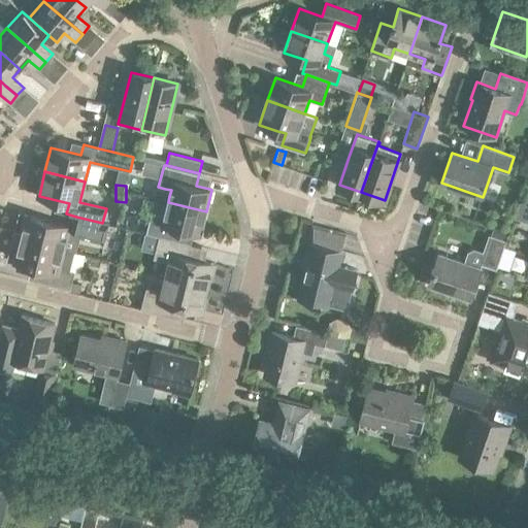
[(153,211),(146,233),(160,236),(166,238),(171,239),(179,241),(183,230),(195,233),(201,234),(206,211),(168,202),(165,215),(153,211)]
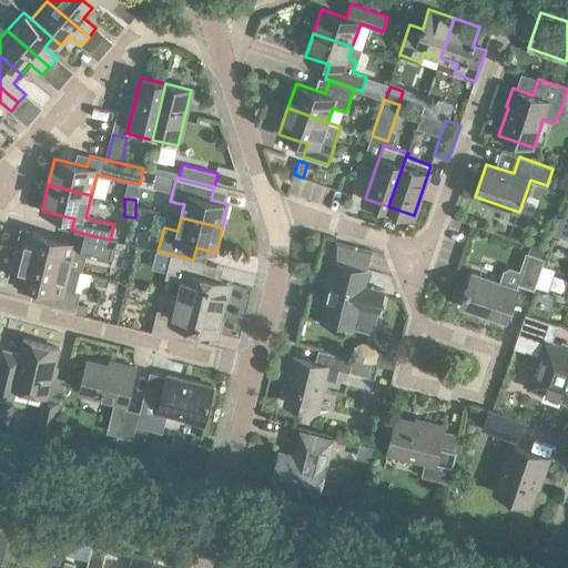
[(567,221),(559,219),(553,237),(567,242),(567,290),(566,296),(567,296),(567,221)]
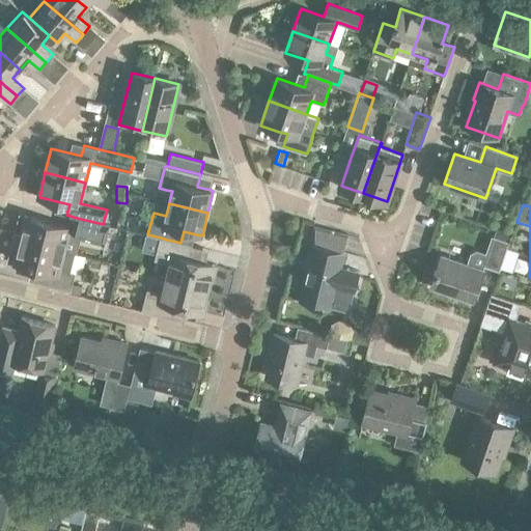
[(70,227),(26,216),(21,215),(17,230),(15,230),(15,232),(22,234),(21,240),(64,250),(70,227)]
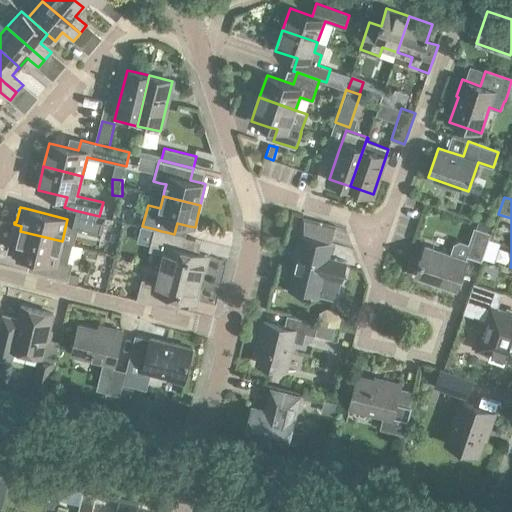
[(106,218),(99,216),(74,210),(70,225),(102,233),(106,218)]
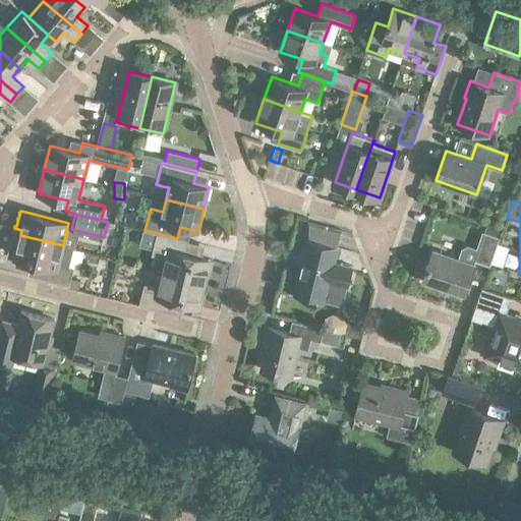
[(128,230),(132,219),(120,214),(115,225),(128,230)]
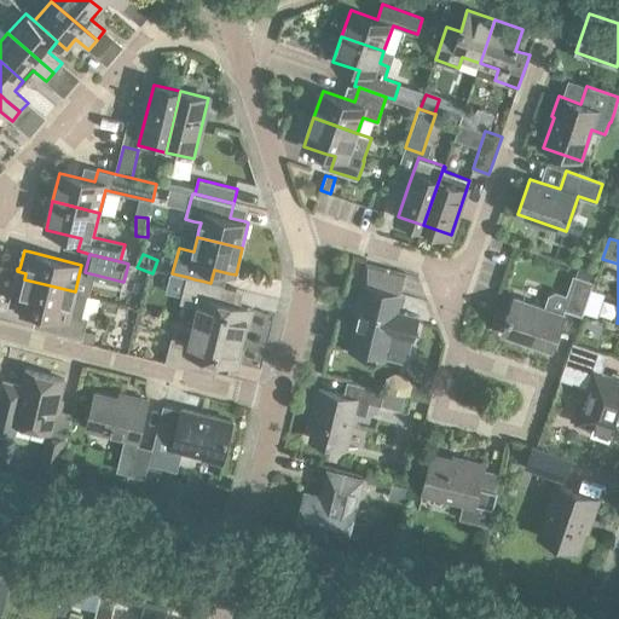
[(362,284),(363,284),(358,301),(360,302),(348,350),(387,359),(392,335),(414,340),(420,317),(405,313),(404,319),(397,317),(403,294),(401,294),(406,275),(366,264),(362,284)]
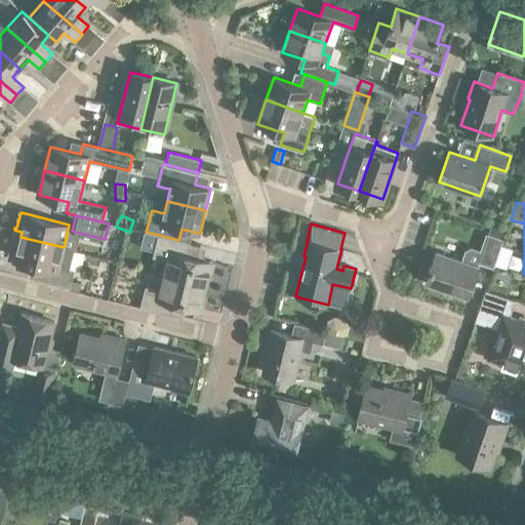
[(479,263),(493,268),(503,239),(489,234),(479,263)]
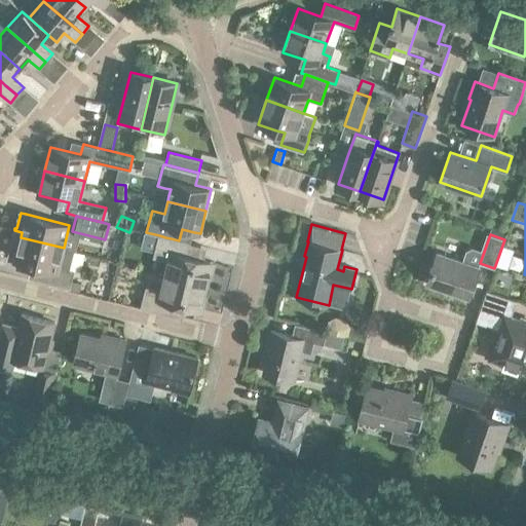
[(157,243),(154,257),(170,261),(166,275),(205,286),(208,276),(211,274),(214,262),(198,258),(187,256),(190,243),(186,242),(179,240),(171,238),(165,237),(159,235),(157,243)]
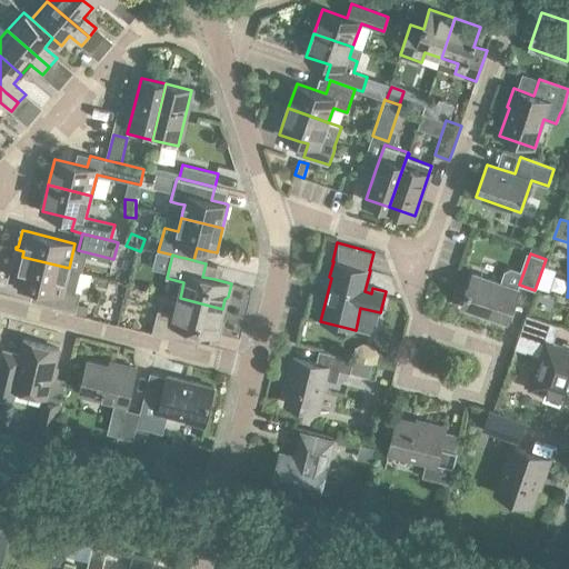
[(13,263),(9,280),(16,282),(45,289),(41,302),(76,311),(76,313),(87,316),(89,306),(79,303),(81,292),(76,290),(80,271),(69,268),(22,257),(20,263),(12,261),(12,262),(13,263)]
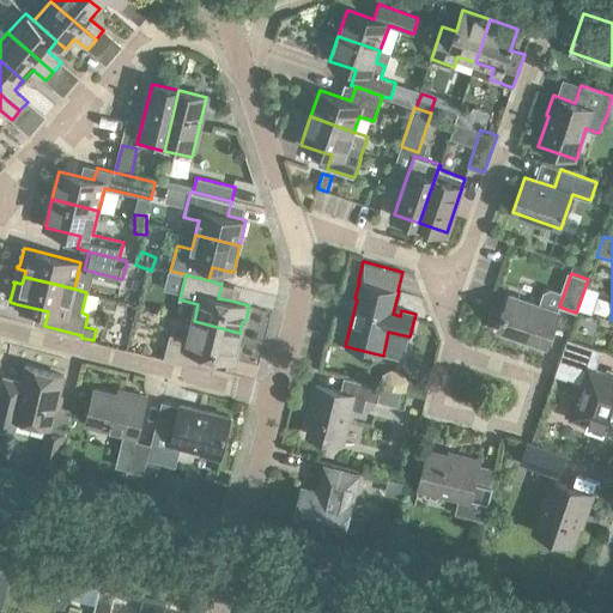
[(546,346),(558,311),(510,295),(498,329),(546,346)]
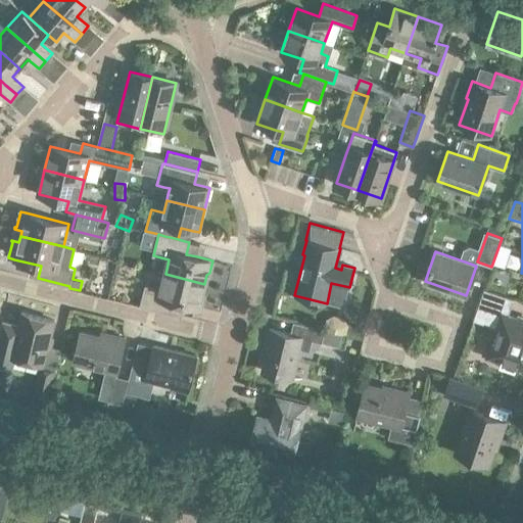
[(165,274),(161,289),(145,285),(140,305),(167,313),(170,300),(201,308),(204,296),(202,293),(204,284),(165,274)]
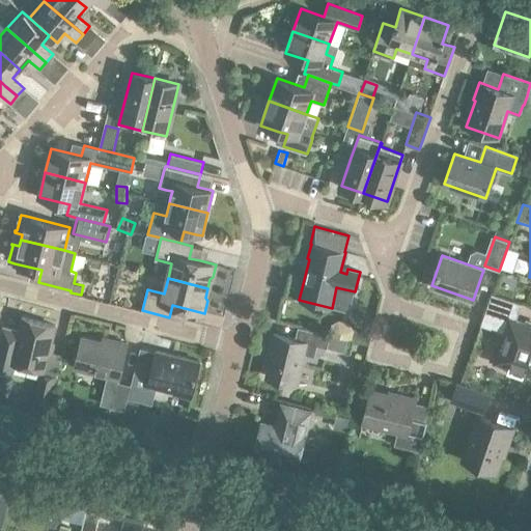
[(530,324),(516,319),(522,304),(492,294),(481,325),(507,334),(502,348),(499,347),(494,362),(509,367),(507,371),(523,376),(524,372),(530,374),(530,324)]
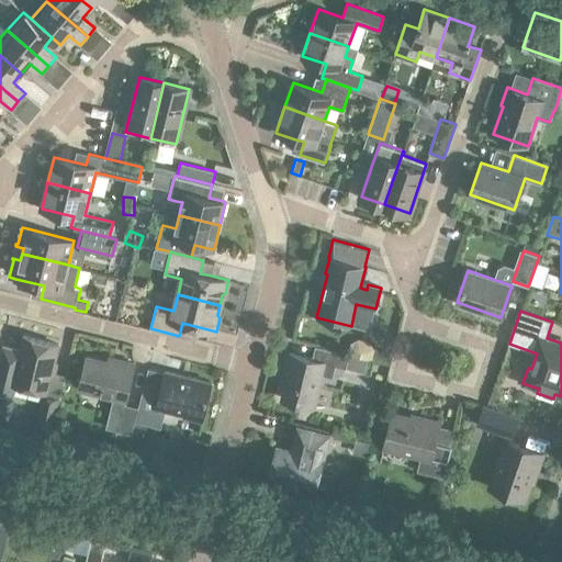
[(2,344),(0,355),(0,397),(12,401),(14,401),(15,397),(13,396),(17,384),(46,391),(47,392),(53,372),(59,345),(24,336),(21,348),(2,344)]
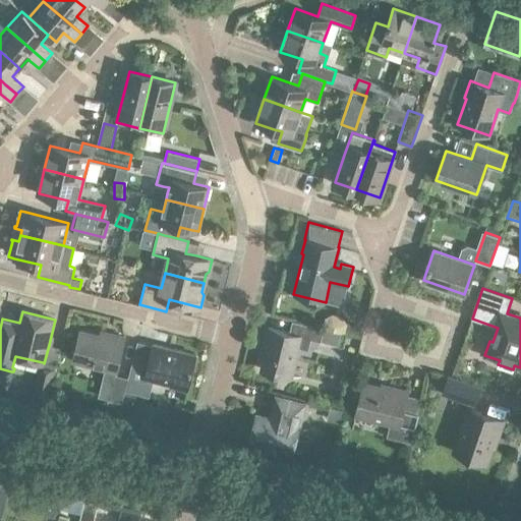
[(345,333),(347,324),(343,315),(332,313),(325,317),(324,326),(328,329),(333,330),(341,332),(345,333)]
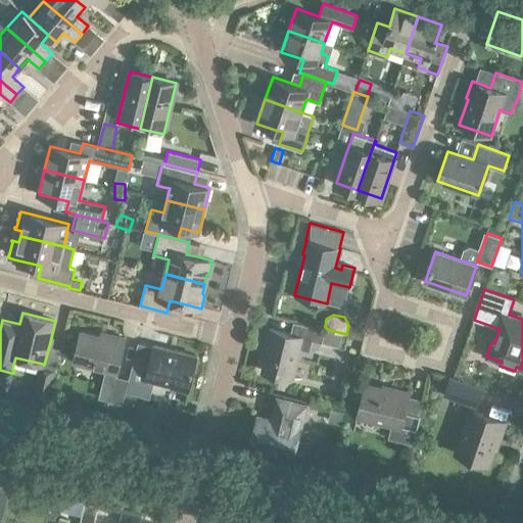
[(295,322),(292,334),(270,329),(266,344),(269,345),(263,370),(293,378),(300,348),(310,350),(313,340),(322,342),(326,329),(295,322)]
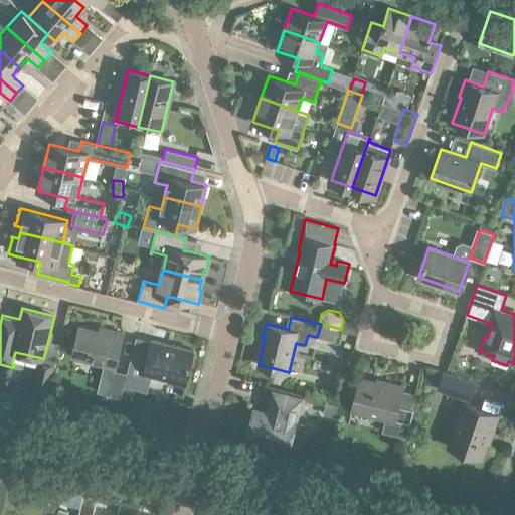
[(343,320),(341,329),(341,330),(358,334),(361,324),(343,320)]
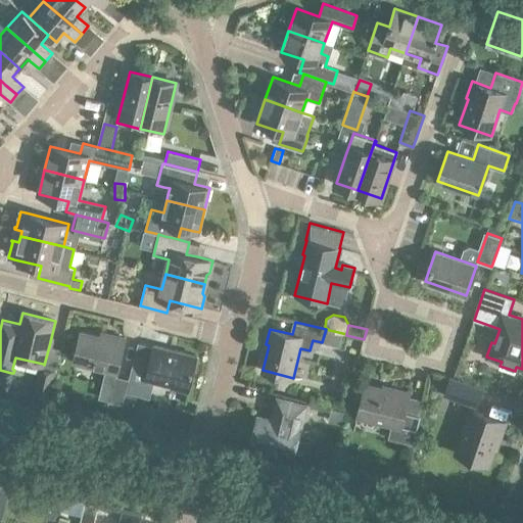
[(117,372),(126,338),(112,335),(111,339),(81,331),(74,362),(117,372)]
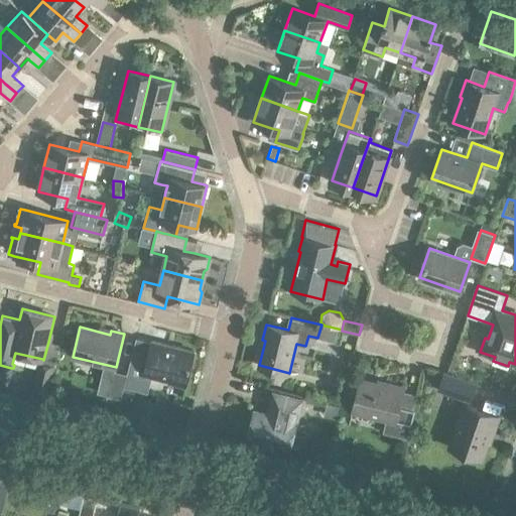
[(127,374),(124,387),(148,393),(148,390),(152,375),(186,384),(195,352),(152,341),(151,342),(147,361),(132,357),(127,374)]
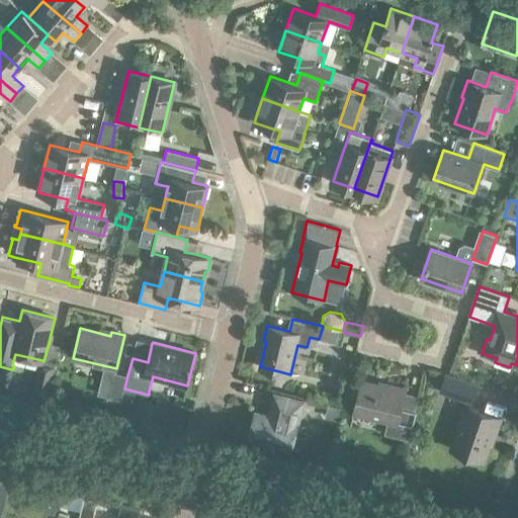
[(39,363),(32,392),(35,393),(48,396),(55,367),(42,364),(41,363),(39,363)]
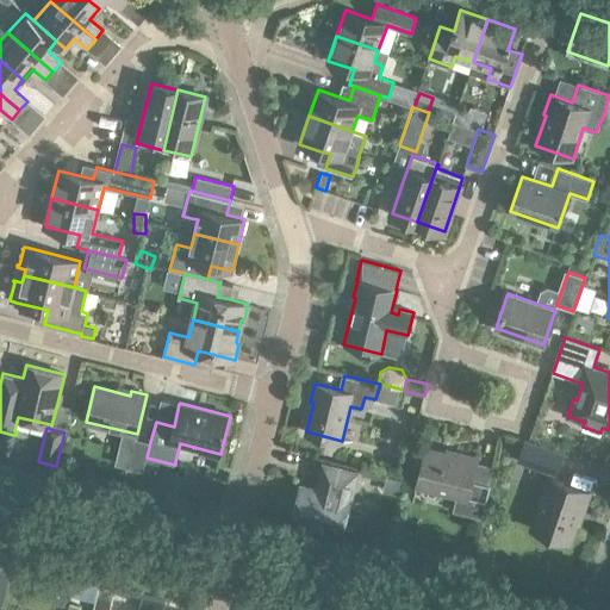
[(506,437),(502,449),(516,454),(520,441),(506,437)]
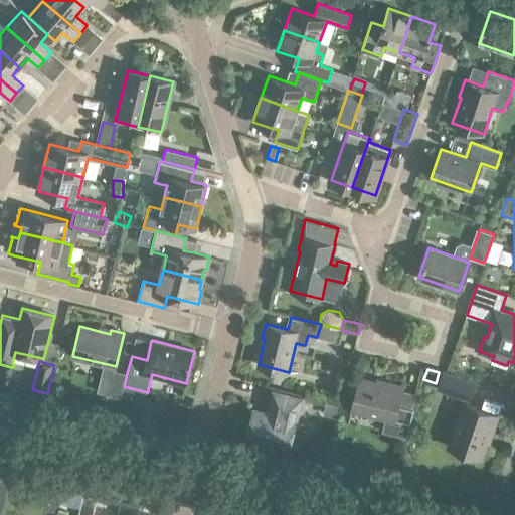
[(114,370),(108,394),(110,395),(120,397),(121,398),(124,386),(127,373),(114,370)]
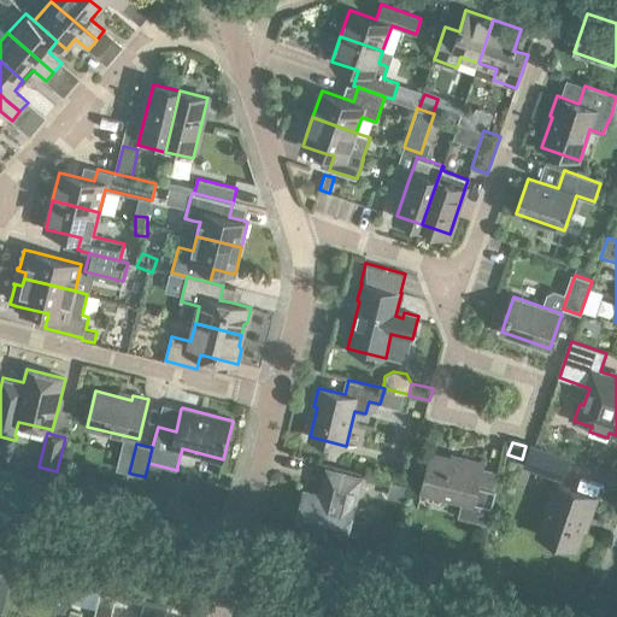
[(570,458),(532,445),(524,466),(563,480),(570,458)]
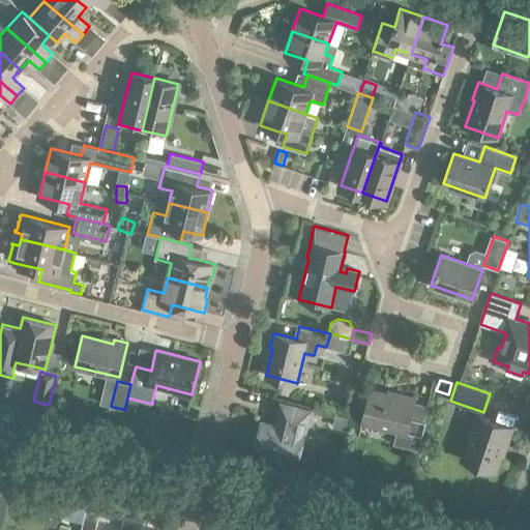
[(398,395),(371,388),(362,421),(398,431),(394,443),(419,449),(425,424),(410,421),(415,398),(398,393),(398,395)]
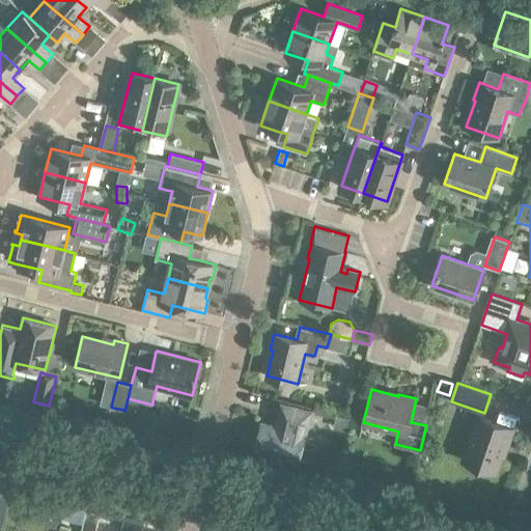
[(298,465),(311,411),(282,403),(276,425),(262,422),(254,454),(298,465)]
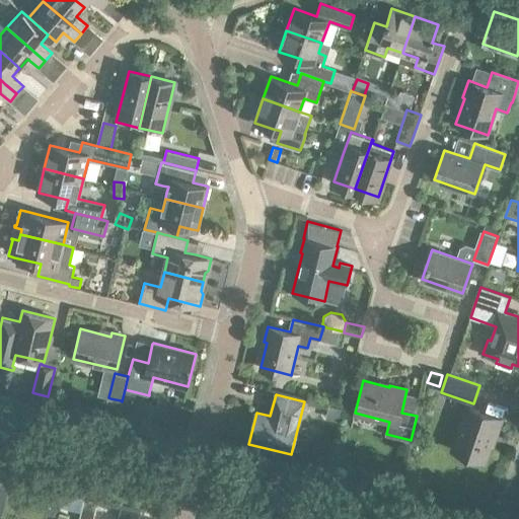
[(329,404),(327,413),(330,419),(339,421),(342,409),(329,404)]
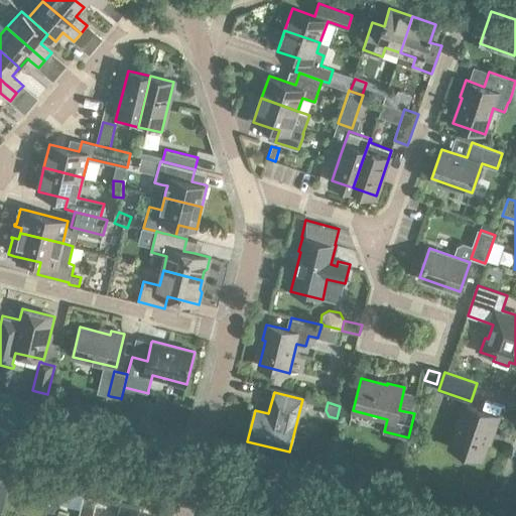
[(494,432),(500,416),(464,403),(449,445),(484,458),(492,432),(494,432)]
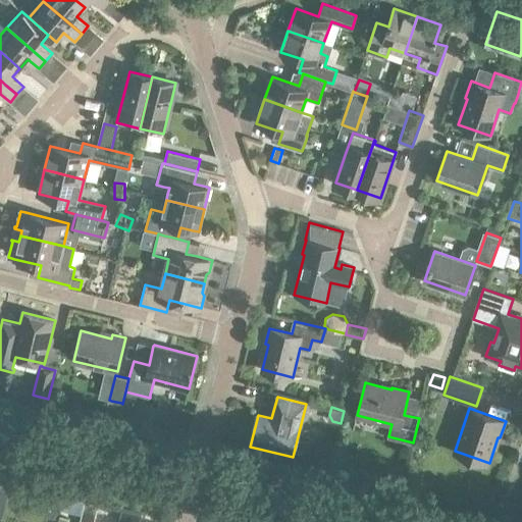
[(8,498),(10,489),(0,486),(0,517),(3,518),(8,498)]
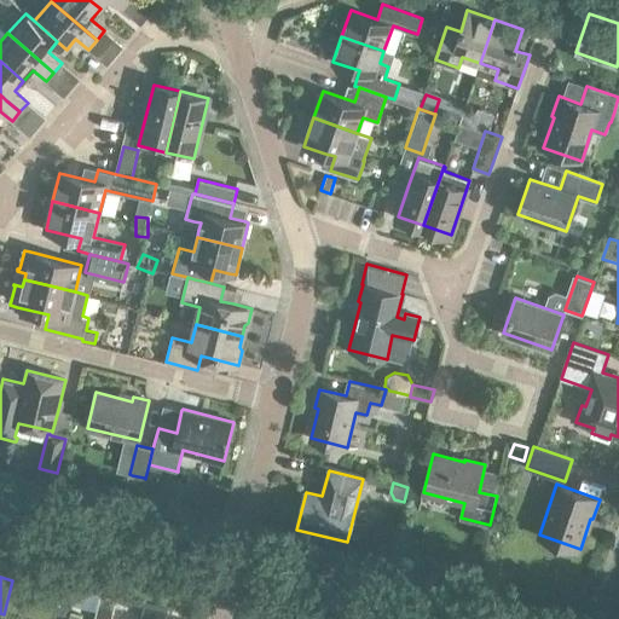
[(88,590),(85,607),(96,609),(97,603),(99,594),(99,593),(88,590)]
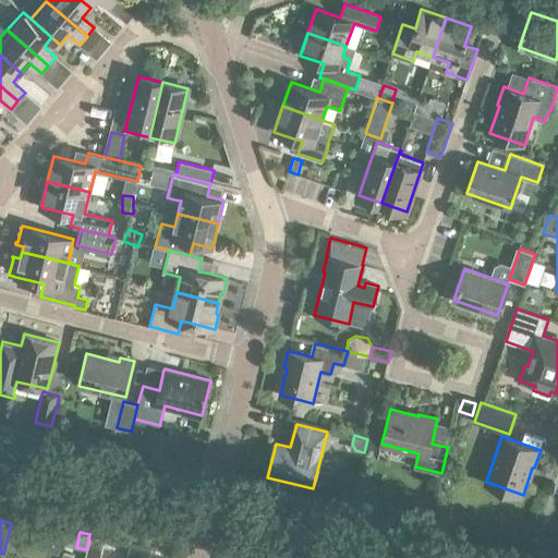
[(148,557),(152,549),(130,544),(126,557),(148,557)]
